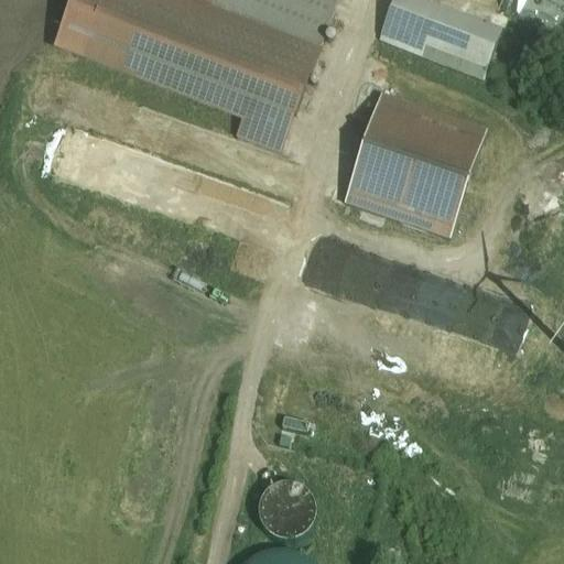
[(314,53),(333,0),(209,0),(205,13),(314,53)]
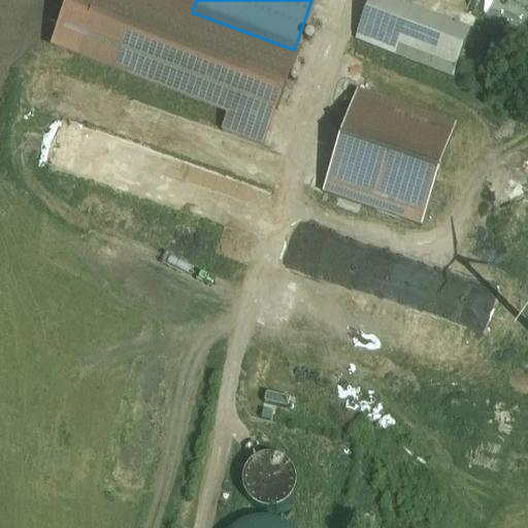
[(485,0),(486,17),(501,17),(501,0),(485,0)]
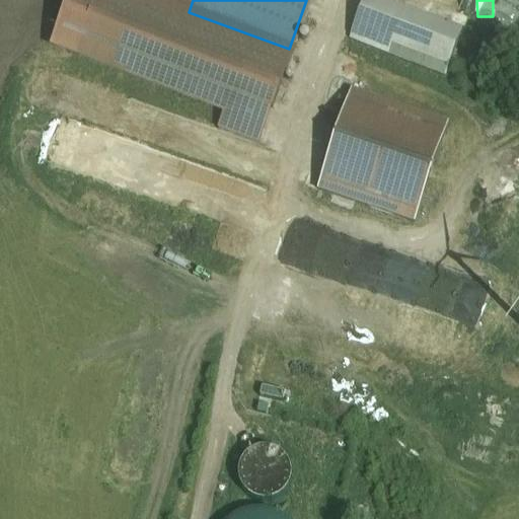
[(518,0),(509,0),(499,20),(518,30),(518,0)]
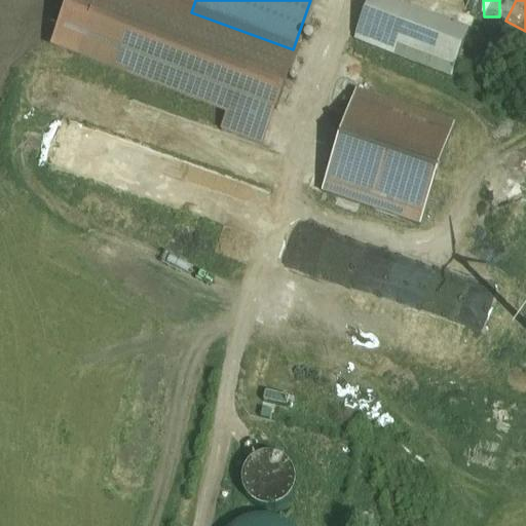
[(461,76),(474,42),(368,2),(354,36),(461,76)]
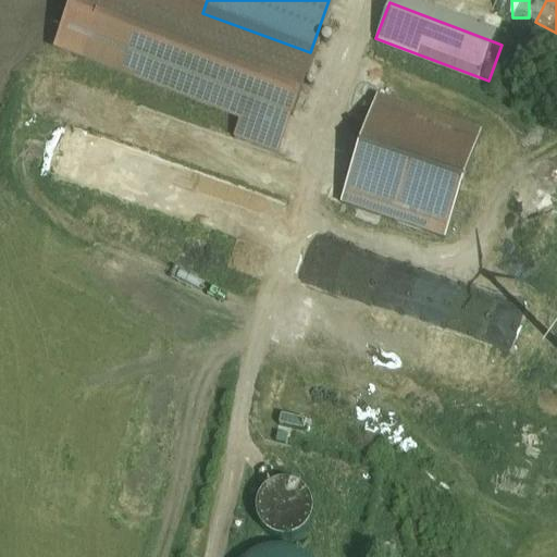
[(472,153),(369,115),(329,226),(432,263),(472,153)]
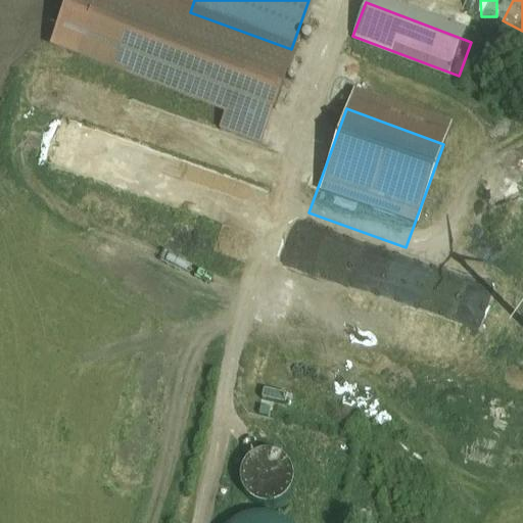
[(438,272),(439,296),(436,296),(436,310),(455,308),(456,323),(505,322),(504,289),(460,290),(460,272),(438,272)]
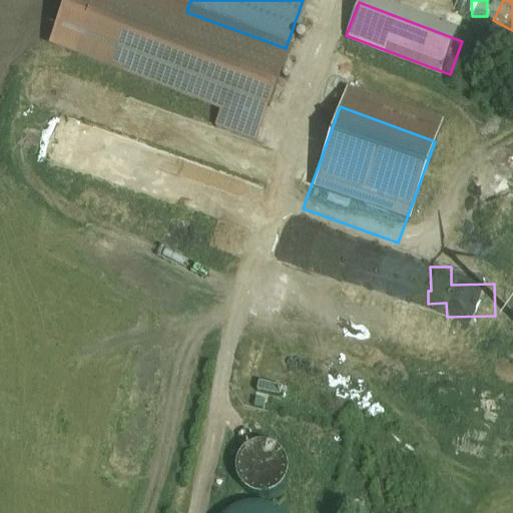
[(293,486),(286,447),(247,453),(253,492),(293,486)]
